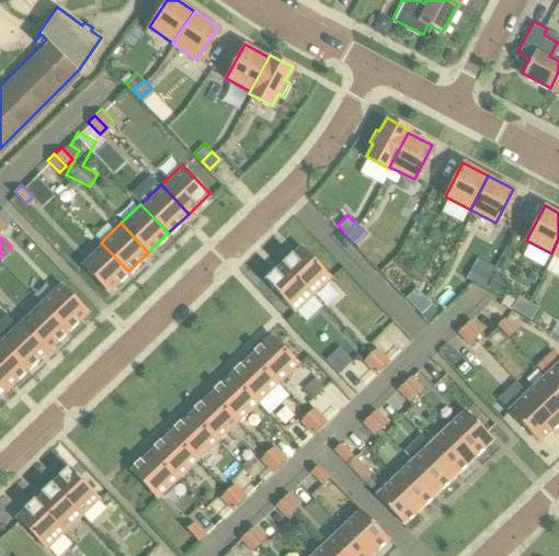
[(101,242),(80,262),(107,291),(128,271),(101,242)]
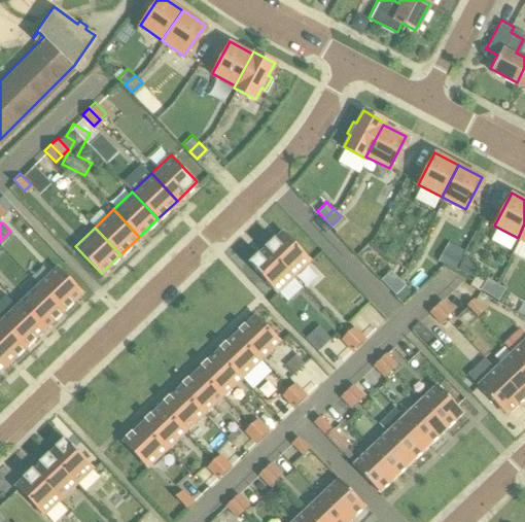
[(280,228),(264,244),(292,275),(310,258),(280,228)]
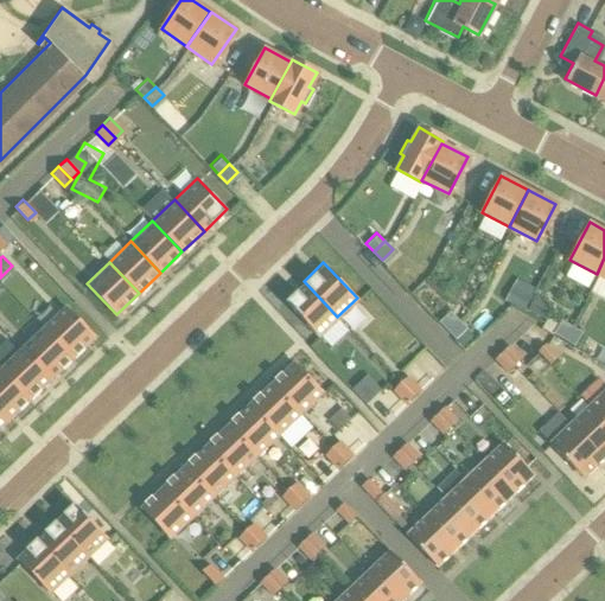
[(521,306),(533,285),(515,275),(504,296),(521,306)]
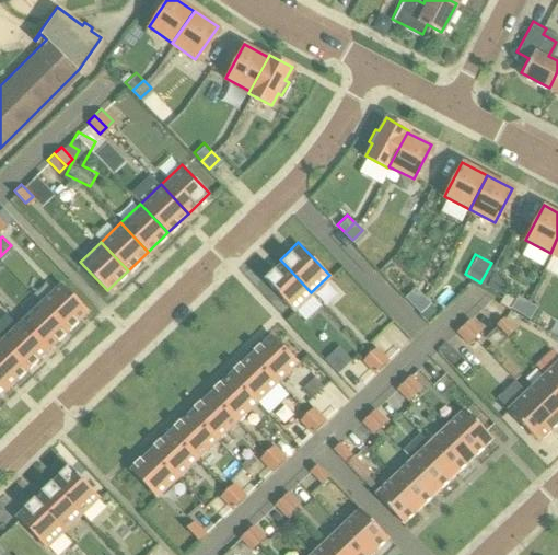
[(280,259),(262,277),(293,309),(311,292),(280,259)]
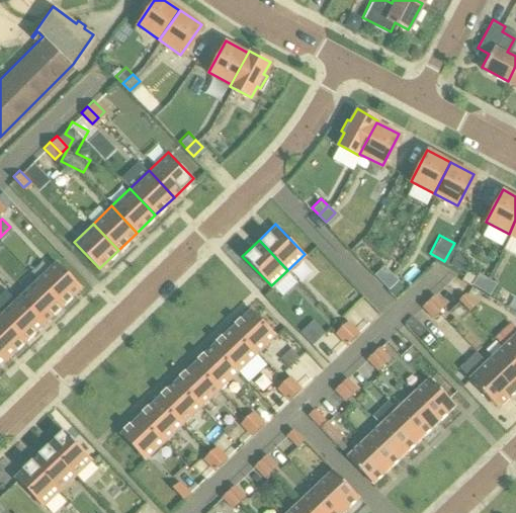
[(55,259),(35,277),(62,305),(80,286),(55,259)]
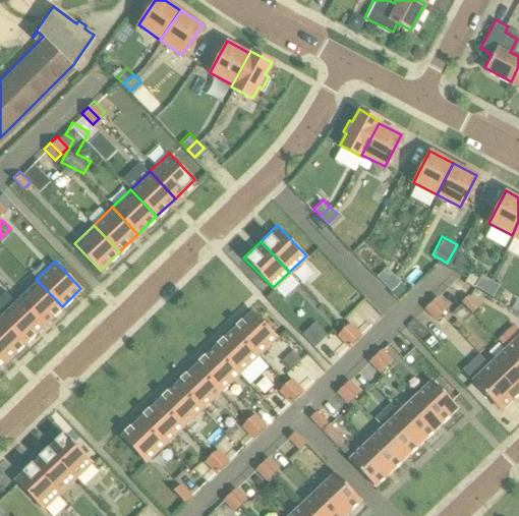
[(385,265),(376,274),(383,281),(392,272),(385,265)]
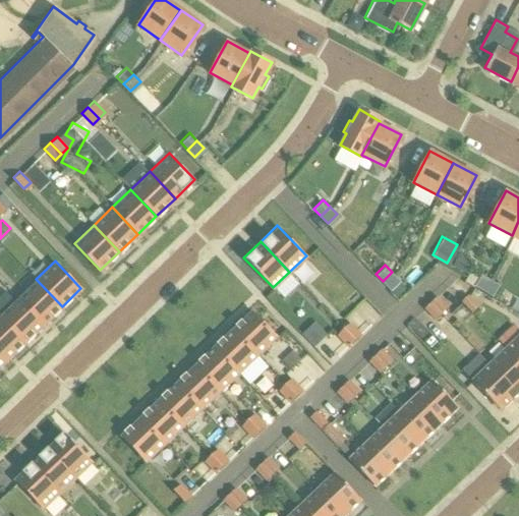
[(392,272),(383,281),(390,289),(399,280),(392,272)]
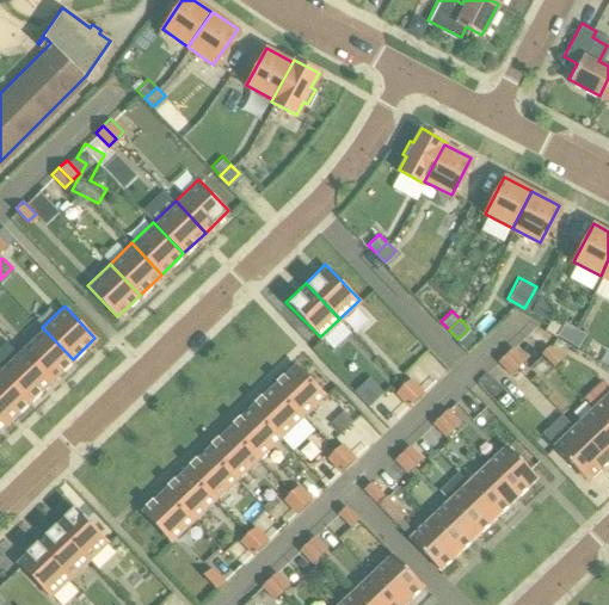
[(564,320),(557,333),(566,339),(574,326),(564,320)]
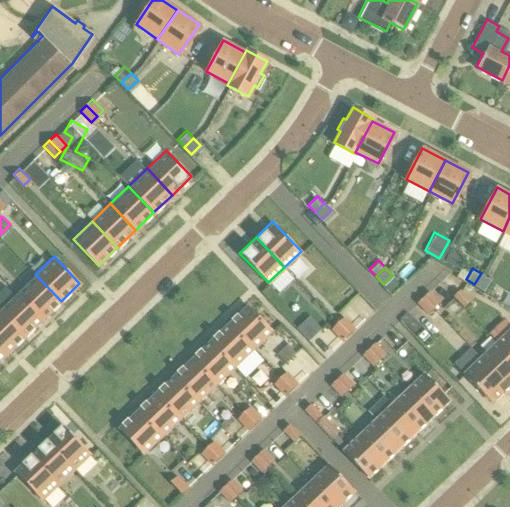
[(481,273),(474,284),(483,289),(490,278),(481,273)]
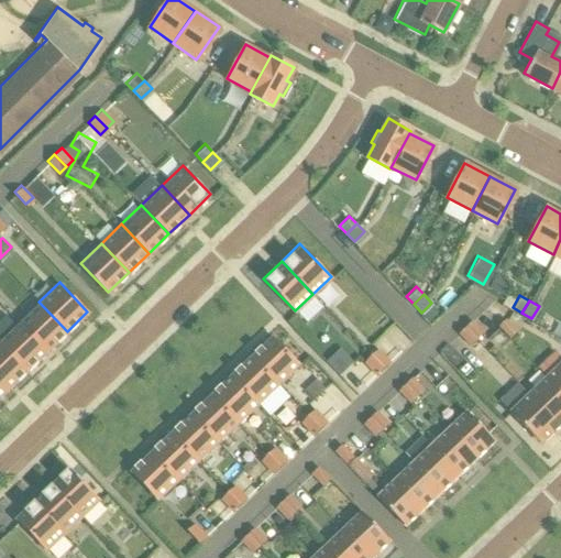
[(39,302),(19,321),(46,350),(67,331),(39,302)]
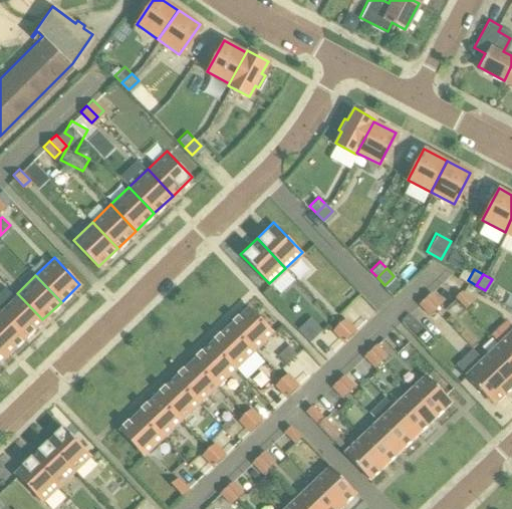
[(460,288),(453,294),(464,305),(471,299),(460,288)]
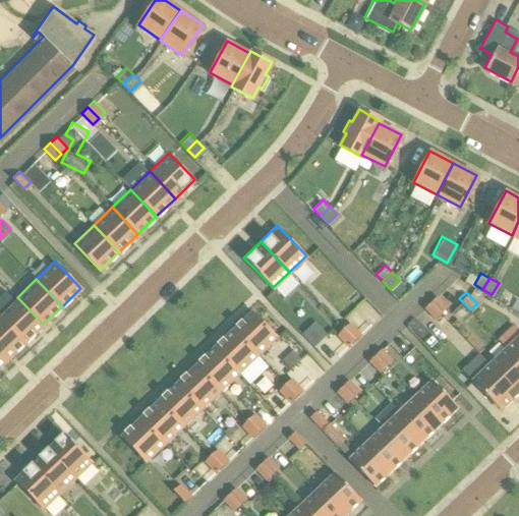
[(437,295),(430,301),(440,311),(446,305),(437,295)]
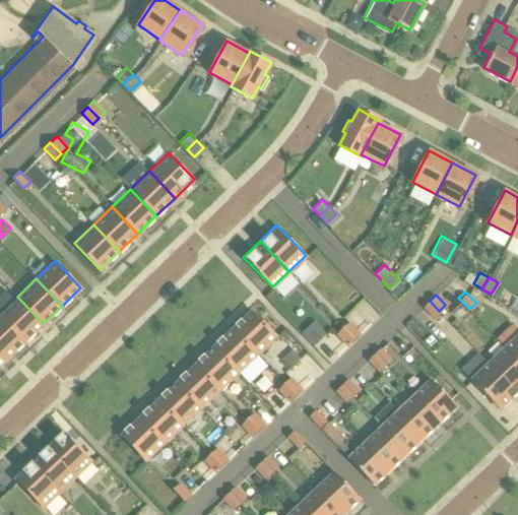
[(17,297),(0,313),(0,315),(24,341),(43,323),(17,297)]
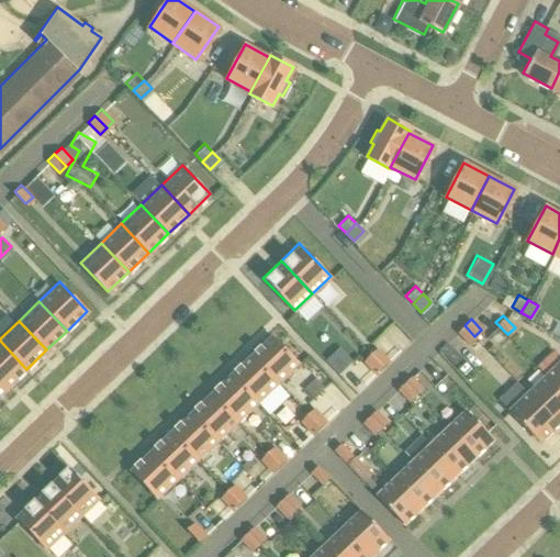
[(465,325),(458,331),(468,342),(474,336),(465,325)]
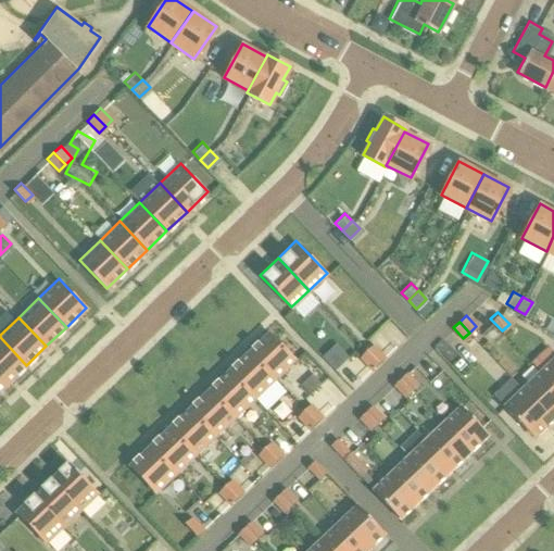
[(267,329),(248,349),(275,377),(296,358),(267,329)]
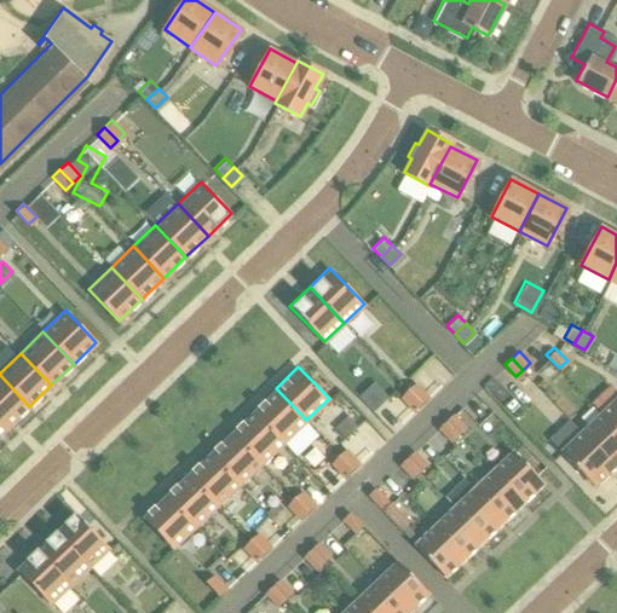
[(0,420),(7,427),(29,406),(0,375),(0,420)]
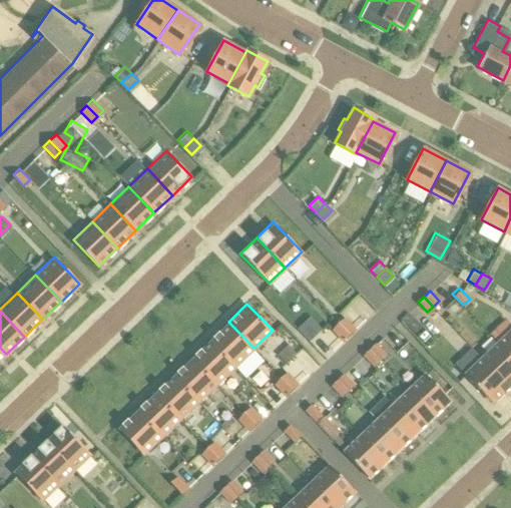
[(344,317),(338,322),(348,333),(354,328),(344,317)]
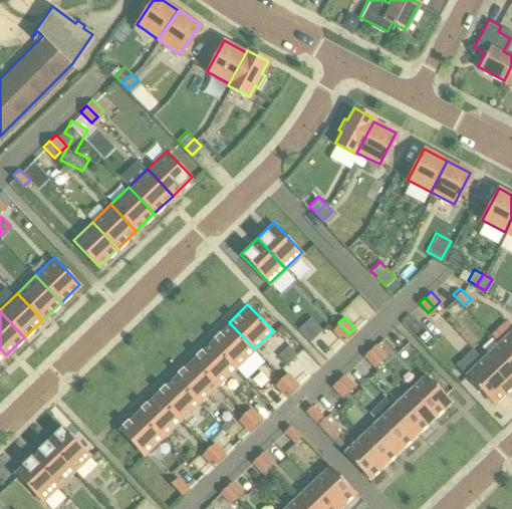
[(229,322),(210,339),(235,366),(254,348),(229,322)]
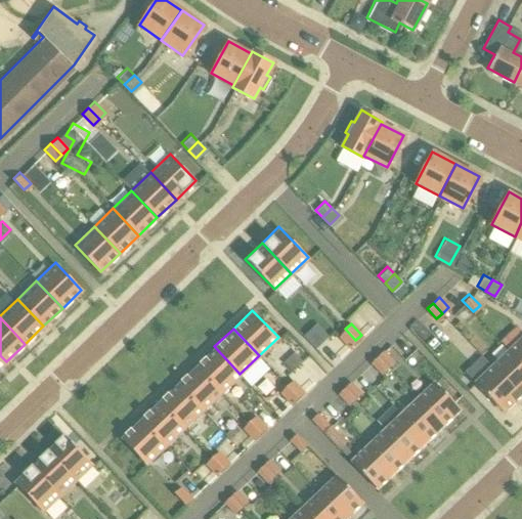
[(345,329),(339,335),(349,346),(355,340),(345,329)]
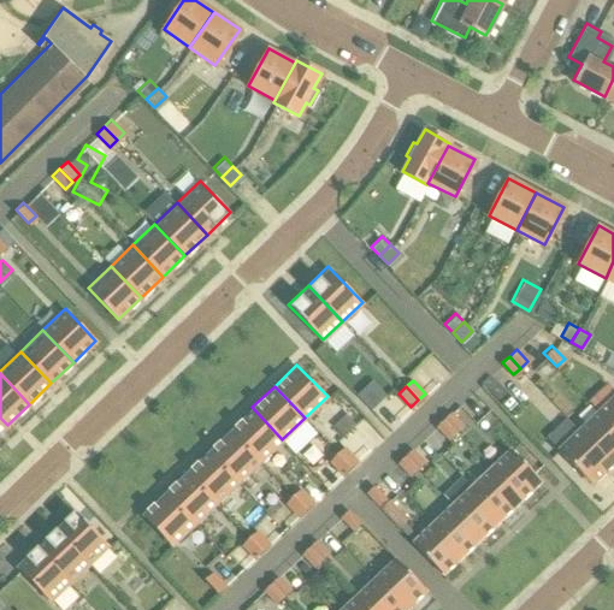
[(337,432),(359,410),(337,389),(316,410),(337,432)]
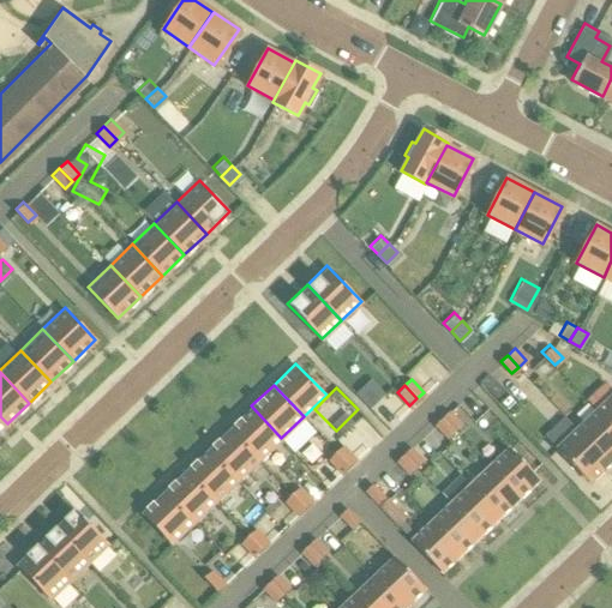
[(611,391),(595,408),(611,426),(611,391)]
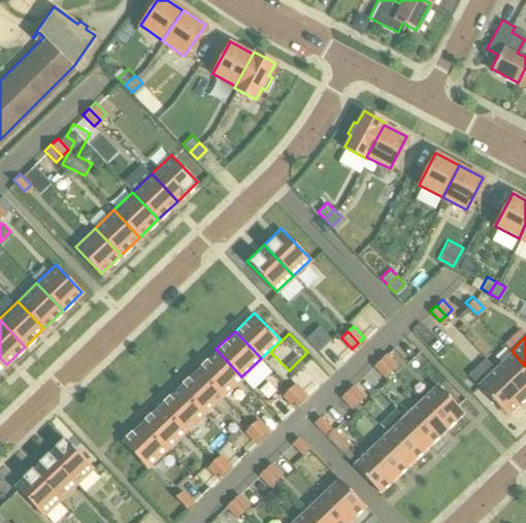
[(216,349),(197,367),(223,394),(241,377),(216,349)]
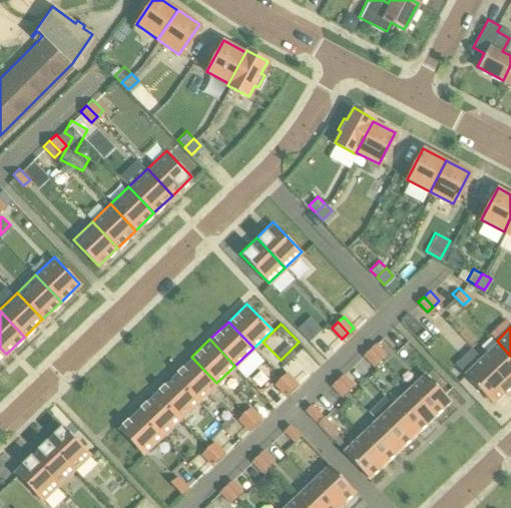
[(510,356),(496,341),(480,357),(509,387),(510,384),(510,356)]
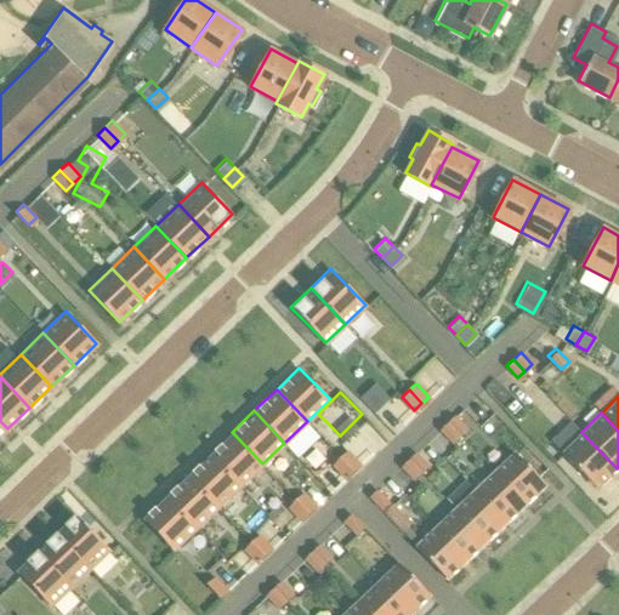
[(448,423),(460,436),(467,428),(456,416),(448,423)]
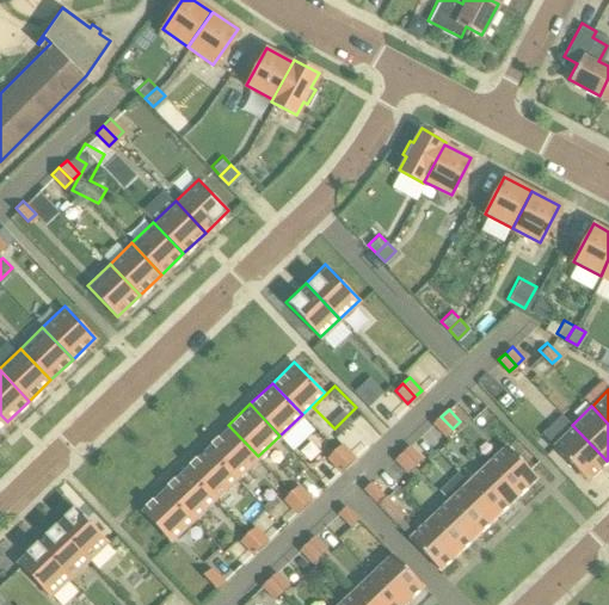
[(453,428),(441,417),(434,424),(446,436),(453,428)]
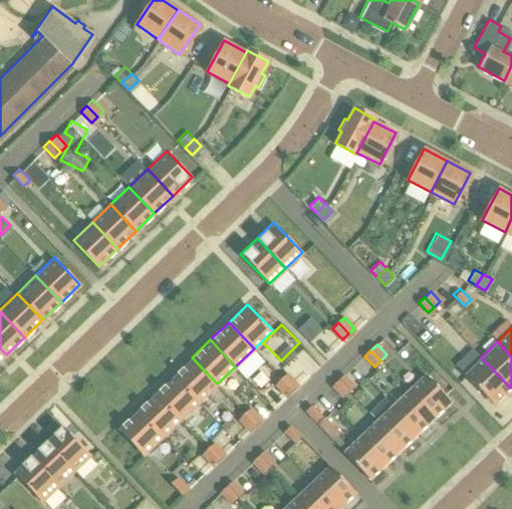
[(192,357),(173,374),(198,402),(217,384),(192,357)]
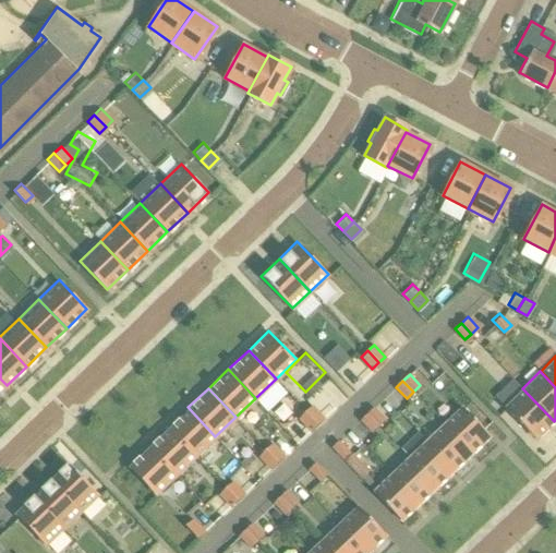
[(522,388),(504,406),(534,437),(547,425),(548,427),(554,421),(522,388)]
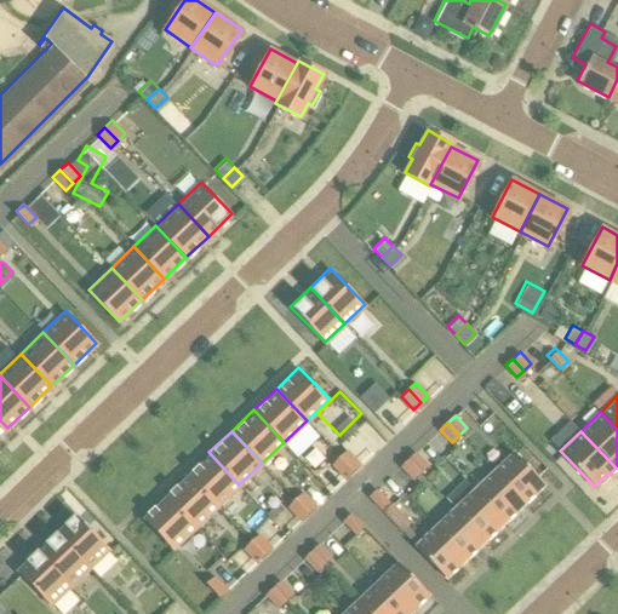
[(345,448),(338,455),(352,469),(359,462),(345,448)]
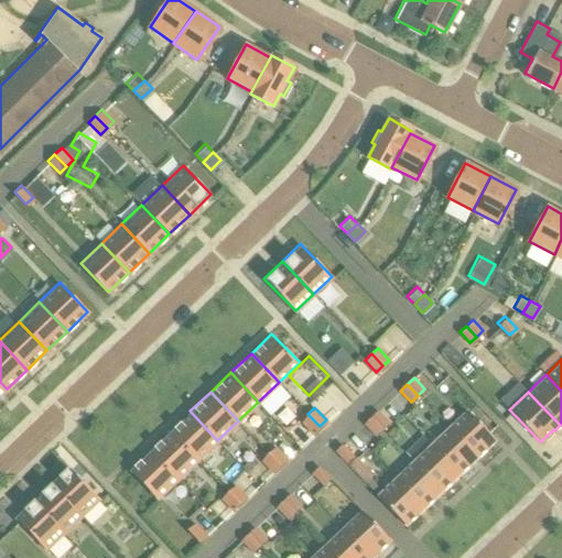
[(476,457),(495,439),(466,409),(447,427),(476,457)]
